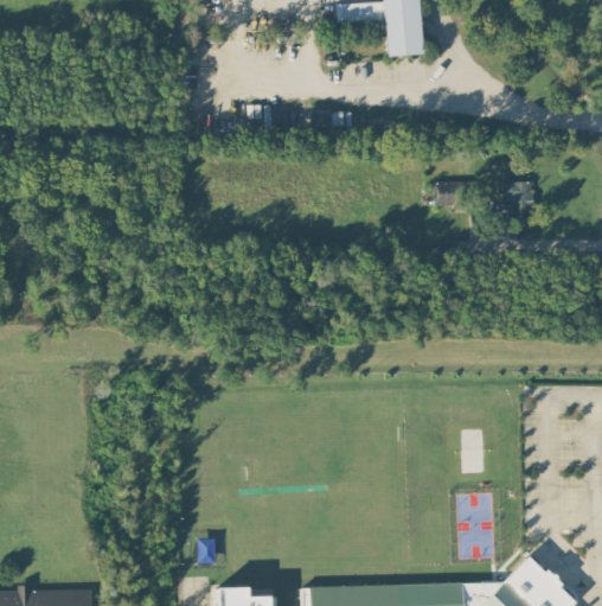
[(423,55),(420,0),(384,0),(384,2),(338,5),(339,21),(386,19),(389,56),(423,55)]
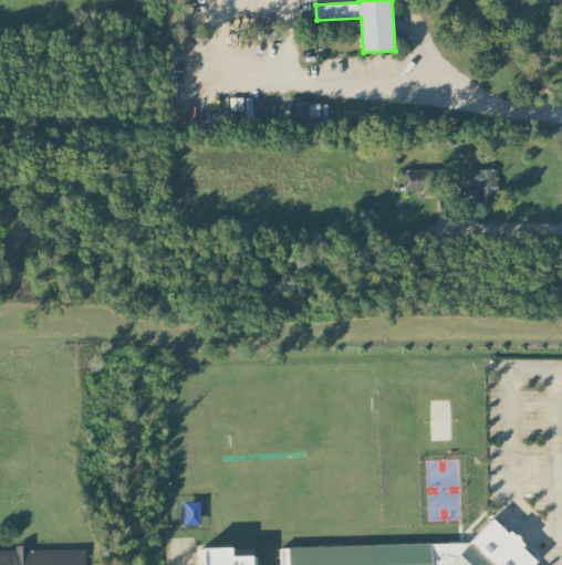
[(407,194),(447,192),(446,169),(407,170),(407,194)]
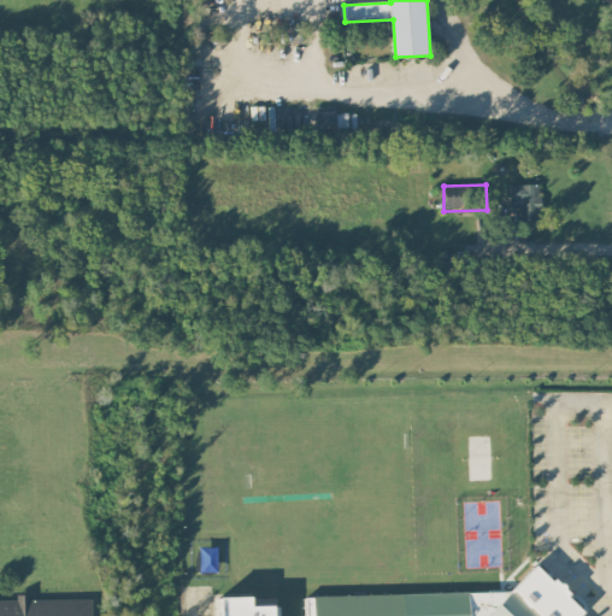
[(545,185),(515,185),(513,209),(524,209),(524,224),(543,224),(545,185)]
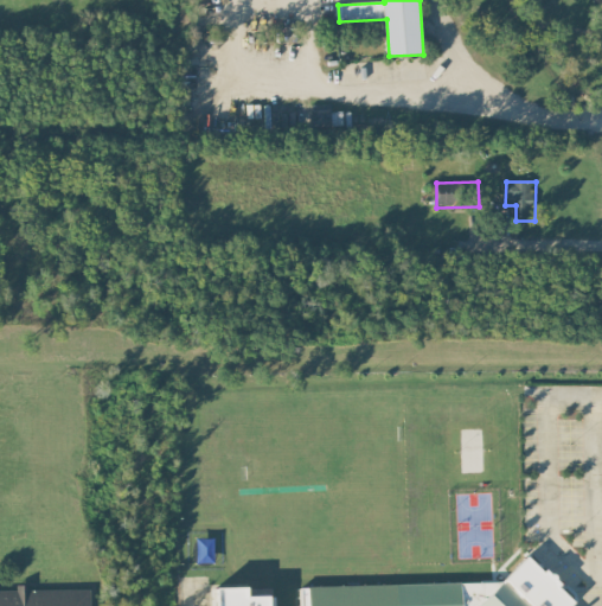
[(572,605),(577,601),(530,555),(505,581),(300,587),(306,592),(306,600),(309,605),(270,605),(271,595),(249,597),(249,587),(218,588),(218,605),(572,605)]
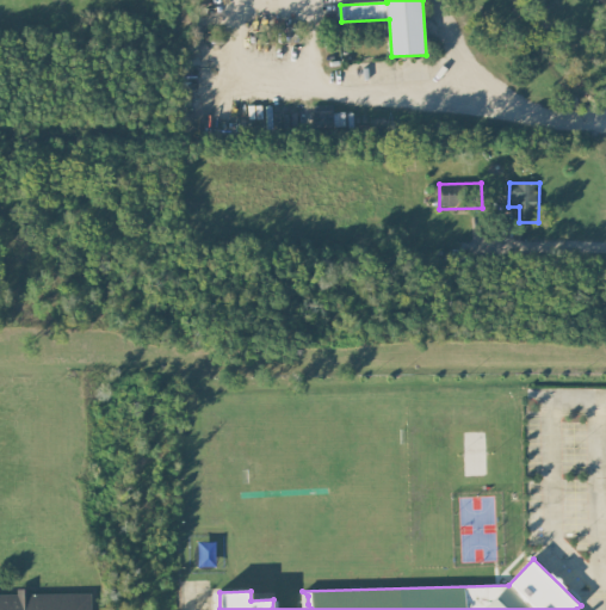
[(94,609),(96,592),(19,593),(19,595),(0,595),(0,609),(94,609)]
